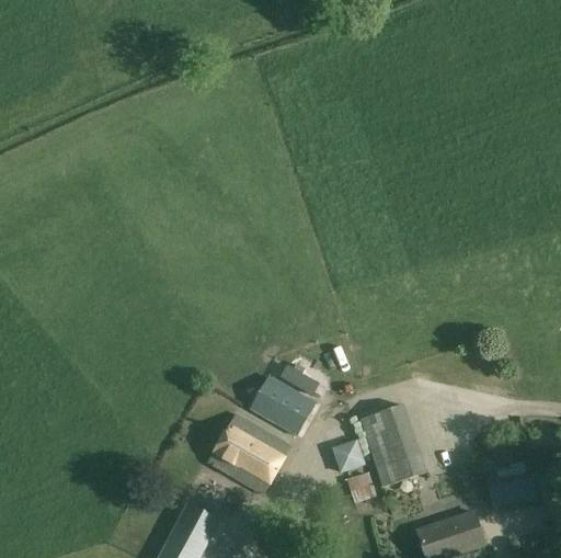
[(268,376),(251,409),(299,435),(317,402),(268,376)]
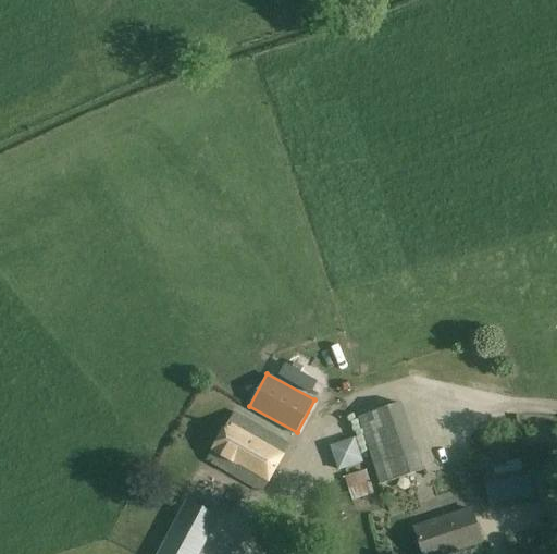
[(423,467),(401,401),(359,415),(381,481),(423,467)]
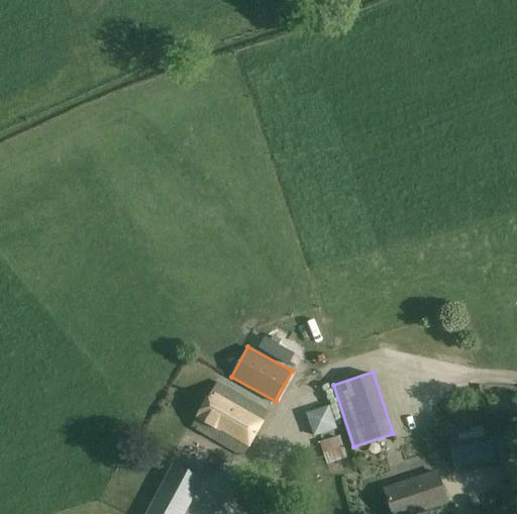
[(269,409),(218,381),(194,425),(244,453),(269,409)]
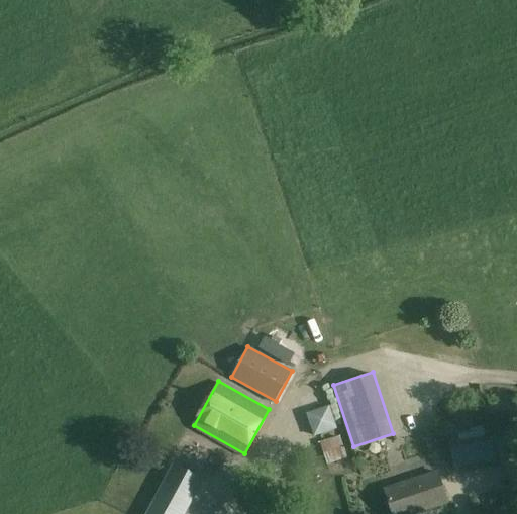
[(330,408),(336,407),(335,400),(305,406),(310,428),(333,423),(330,408)]
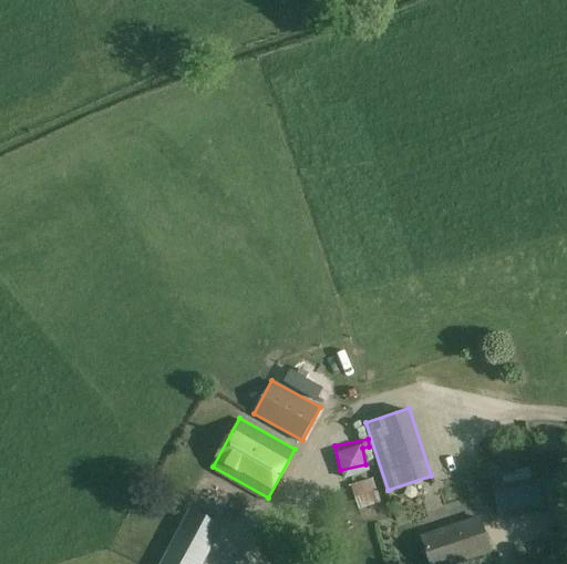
[(501,475),(529,473),(528,464),(500,465),(501,475)]
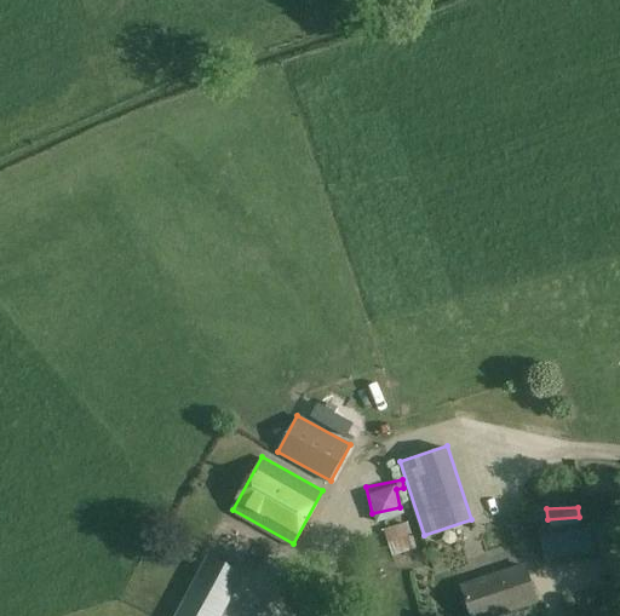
[(402,514),(378,525),(389,551),(413,540),(402,514)]
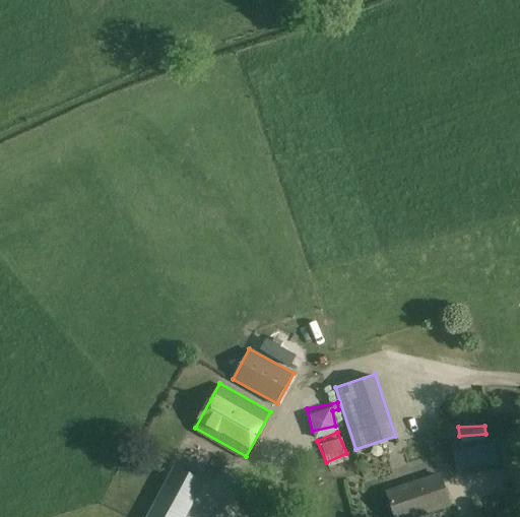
[(519,434),(500,439),(509,481),(519,478),(519,434)]
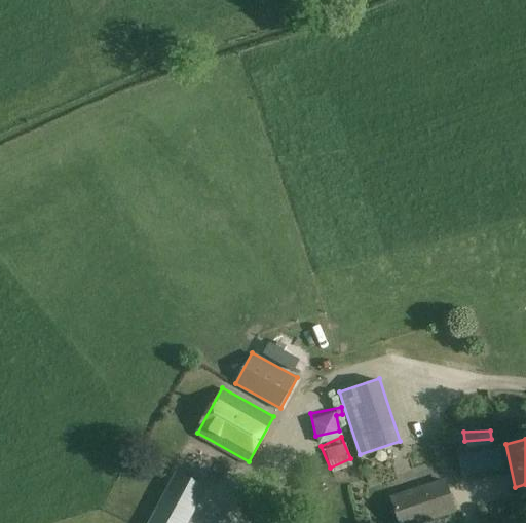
[(462,475),(478,472),(475,454),(459,456),(462,475)]
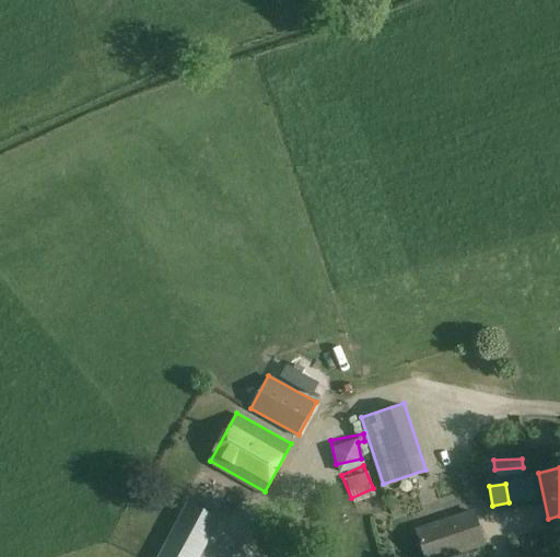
[(189,501),(159,556),(199,556),(220,518),(189,501)]
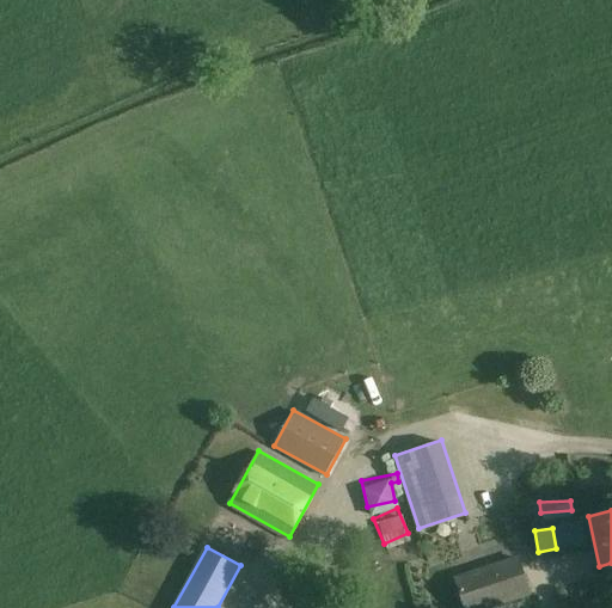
[(519,557),(457,577),(466,607),(483,607),(531,593),(519,557)]
